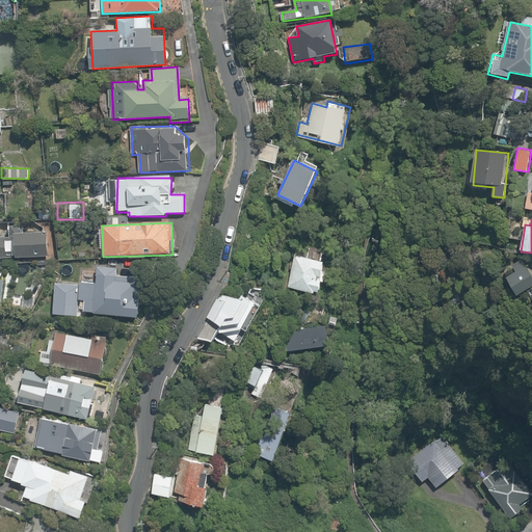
[(53,225),(16,227),(16,238),(0,238),(0,259),(53,259),(53,225)]
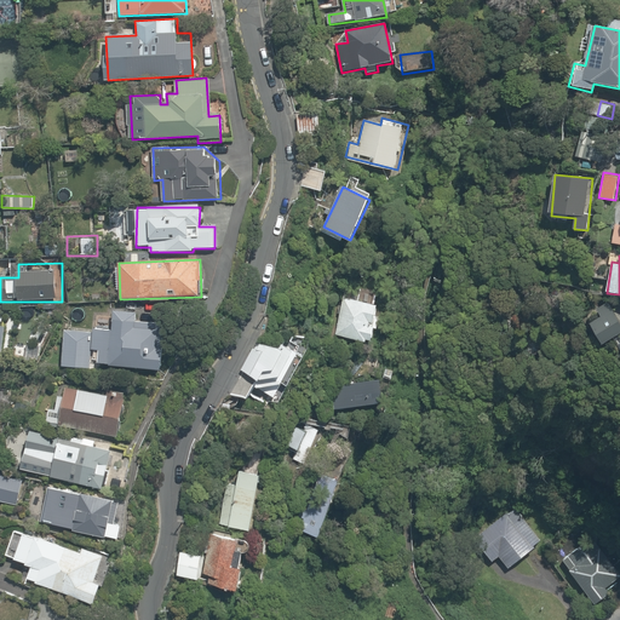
[(380,306),(344,297),(334,334),(371,343),(380,306)]
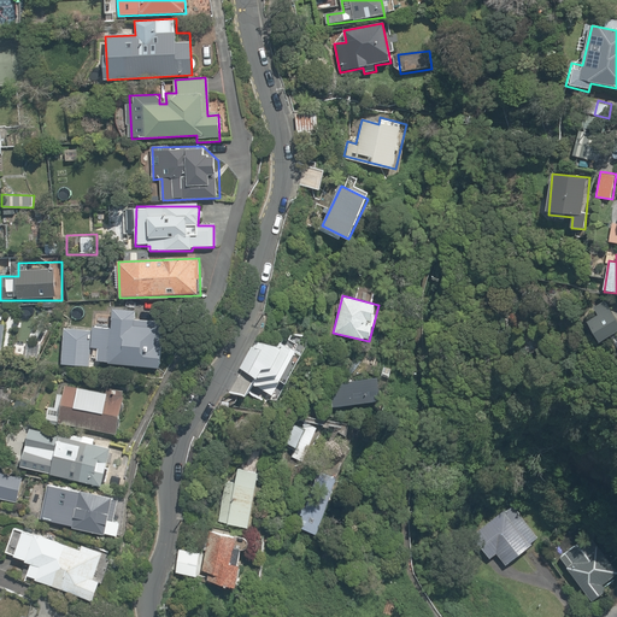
[(65,329),(63,365),(88,368),(90,347),(100,348),(99,363),(156,368),(159,321),(135,318),(136,306),(112,304),(112,316),(97,315),(95,325),(92,325),(92,331),(65,329)]
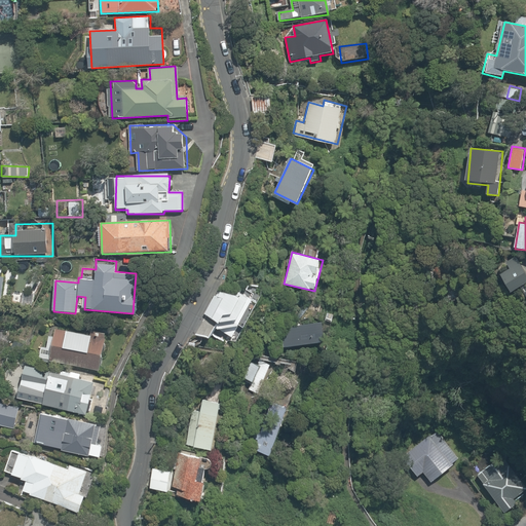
[(525,277),(516,260),(506,264),(510,269),(502,273),(513,291),(522,286),(525,292),(525,277)]
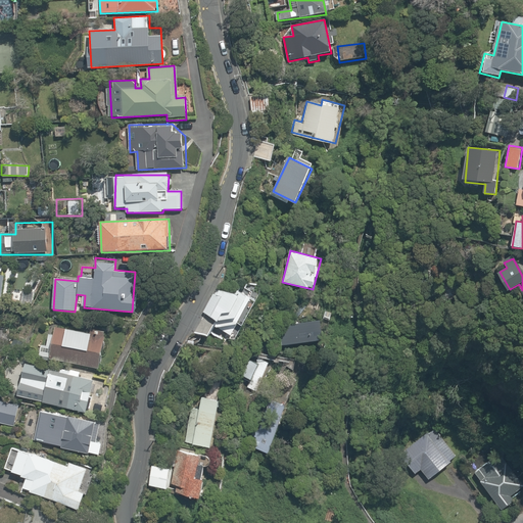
[(219,295),(212,293),(195,333),(209,340),(215,327),(232,334),(251,296),(240,290),(238,295),(221,291),(219,295)]
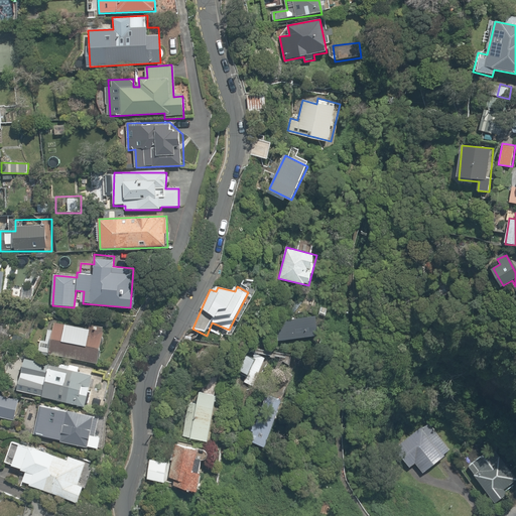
[(103,328),(55,317),(48,353),(96,363),(103,328)]
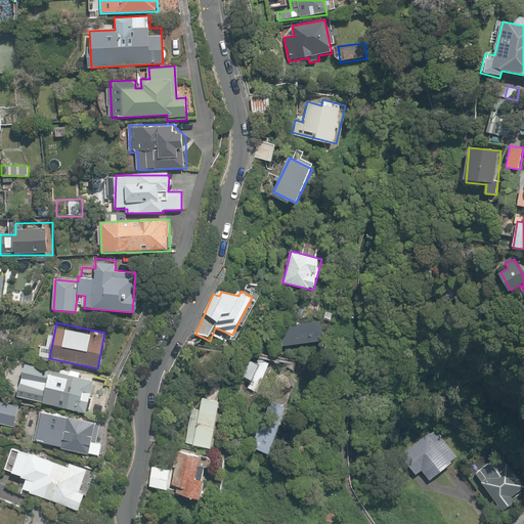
[(325,322),(280,328),(282,347),(329,341),(325,322)]
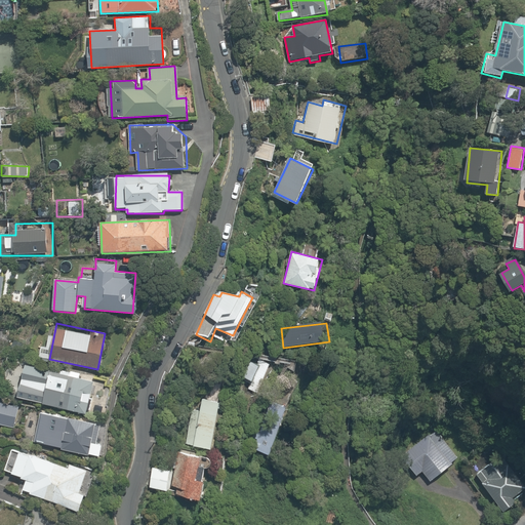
[(258,392),(269,363),(256,359),(246,388),(258,392)]
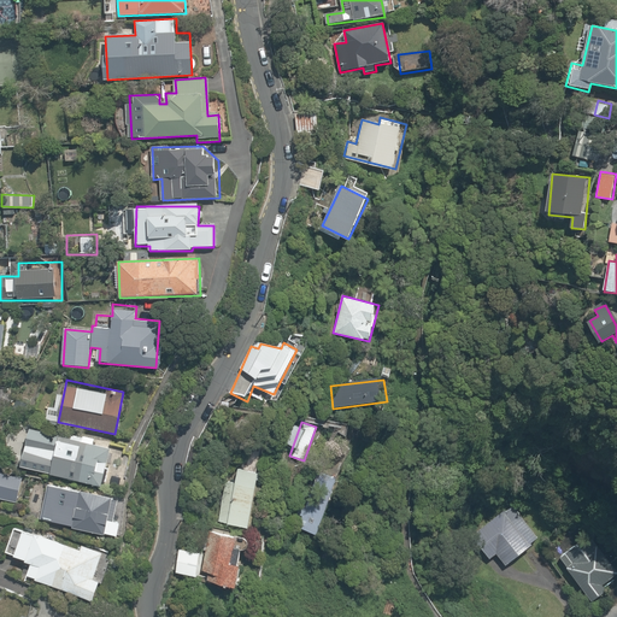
[(48,454),(43,471),(101,487),(113,441),(87,434),(86,436),(74,433),(71,441),(30,430),(25,448),(48,454)]
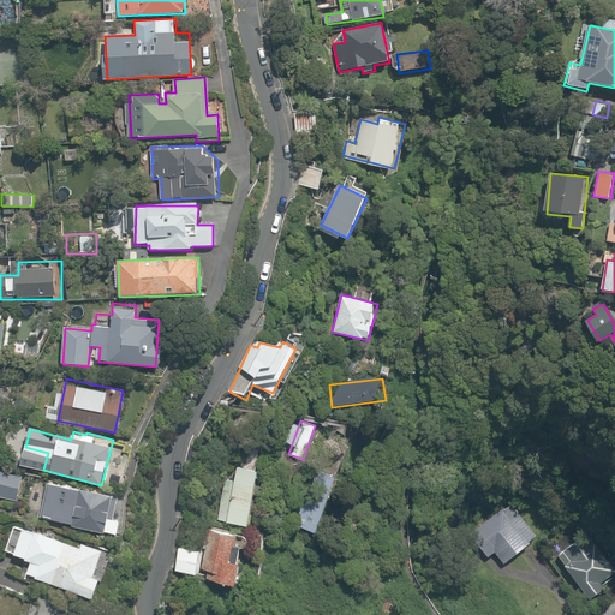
[(24,476),(0,467),(0,497),(15,502),(24,476)]
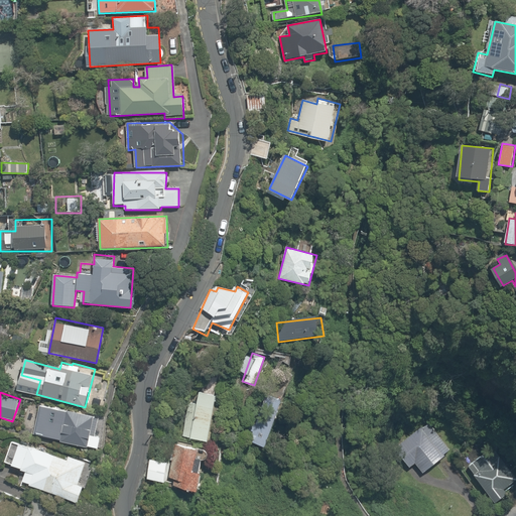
[(206,403),(189,400),(182,435),(210,440),(218,396),(207,394),(206,403)]
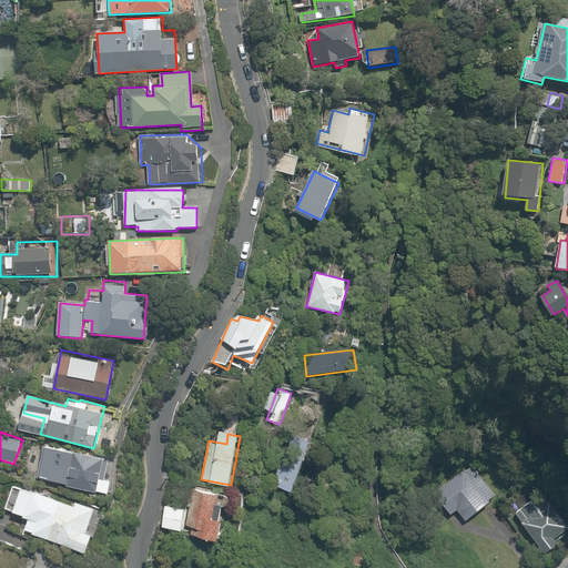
[(103,480),(110,458),(73,448),(72,453),(43,444),(34,475),(105,496),(109,482),(103,480)]
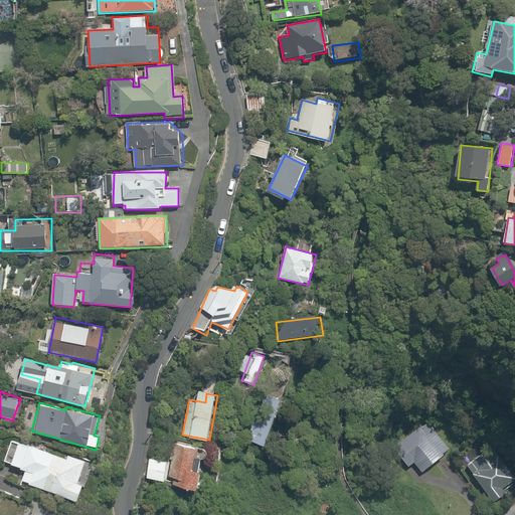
[(434,430),(399,456),(407,466),(413,462),(422,474),(451,452),(434,430)]
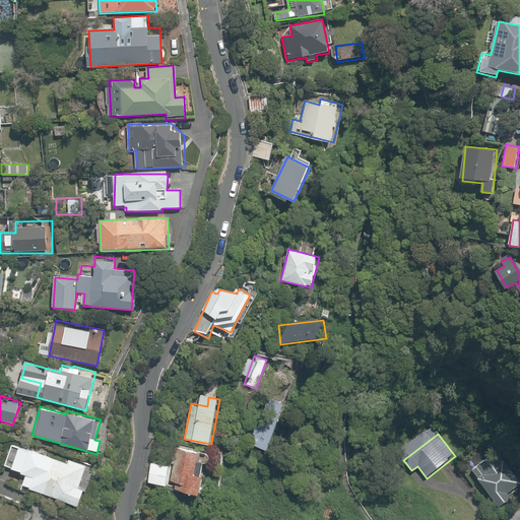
[(76,508),(92,468),(69,459),(68,464),(14,442),(4,467),(27,477),(23,486),(76,508)]
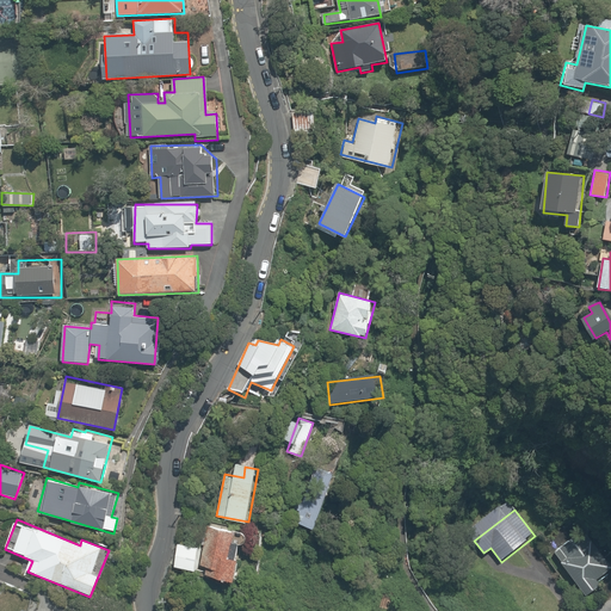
[(207,525),(199,566),(209,567),(207,578),(235,582),(244,531),(207,525)]
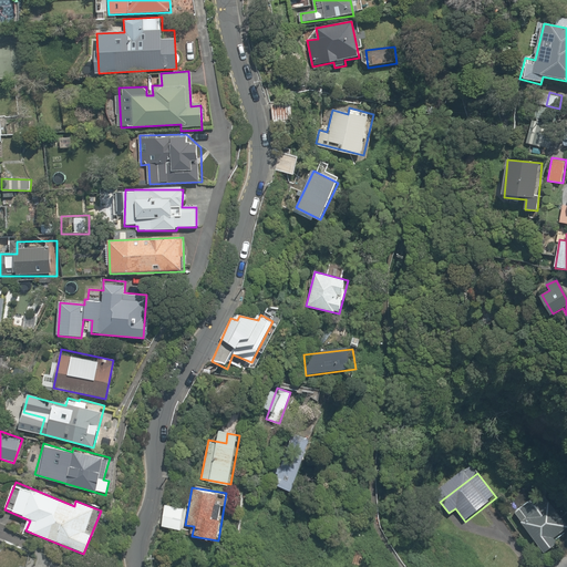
[(526,502),(514,512),(545,552),(556,542),(553,538),(566,526),(566,525),(547,501),(533,512),(526,502)]
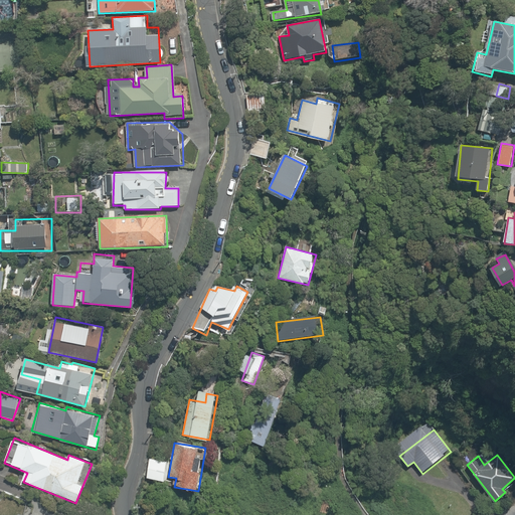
[(169,461),(149,458),(146,481),(166,483),(169,461)]
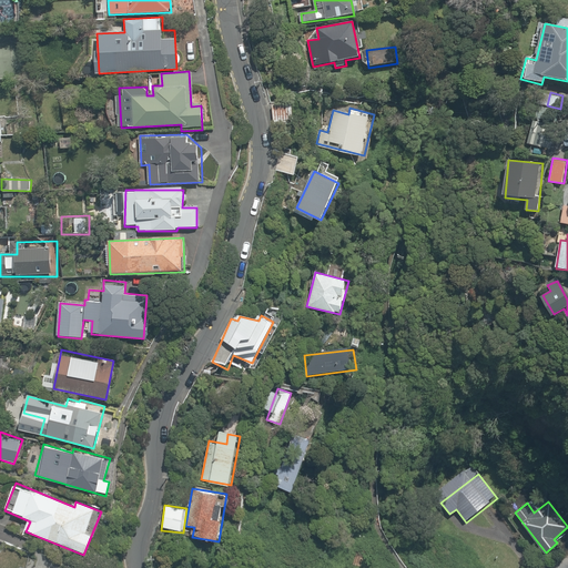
[(480,566),(493,548),(483,541),(470,559),(480,566)]
